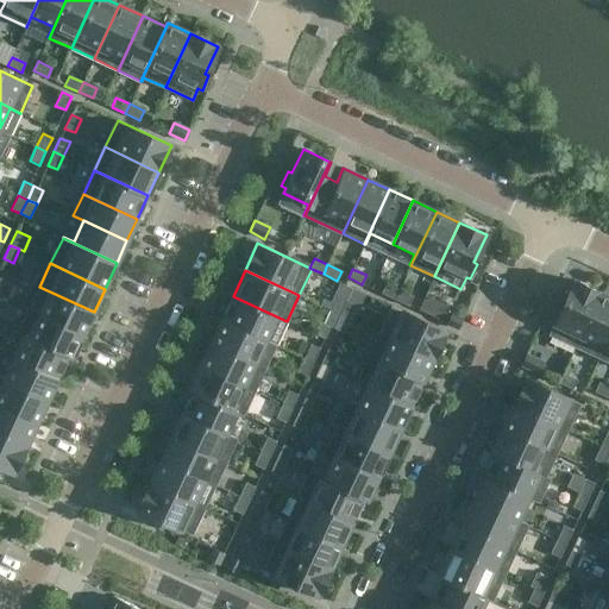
[(576,346),(601,293),(573,281),(562,308),(557,306),(551,320),(554,322),(548,334),(576,346)]
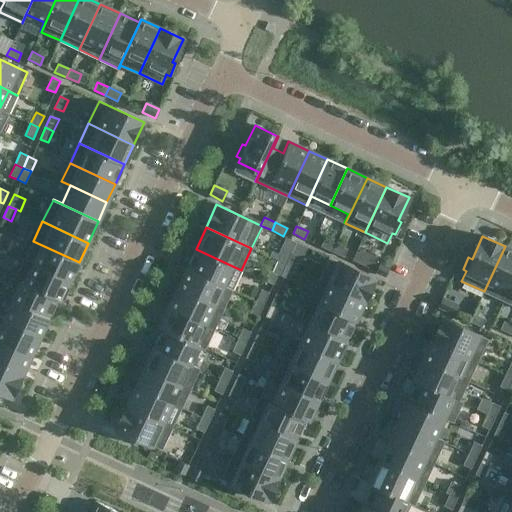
[(332,251),(335,244),(324,238),(320,246),(332,251)]
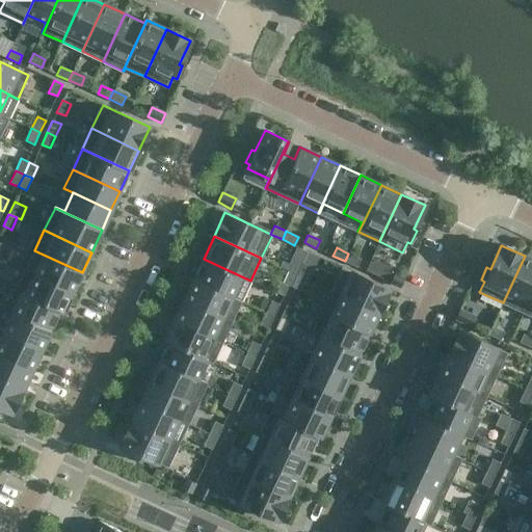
[(82,272),(34,250),(26,269),(73,292),(82,272)]
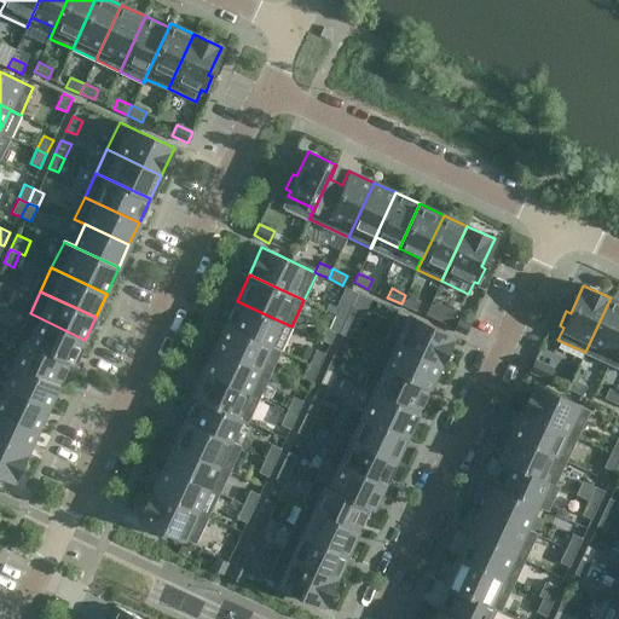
[(420,301),(405,295),(401,304),(415,311),(420,301)]
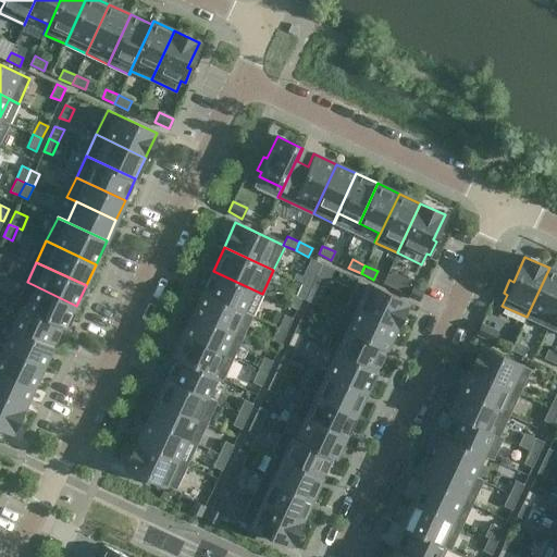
[(547,327),(556,307),(556,271),(549,268),(527,317),(547,327)]
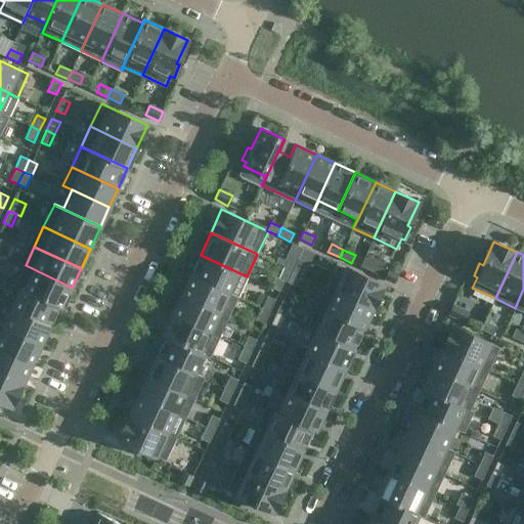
[(246,277),(247,276),(201,255),(190,274),(228,292),(237,273),(246,277)]
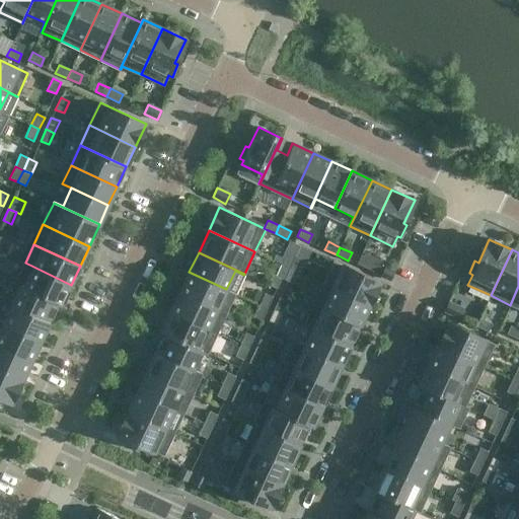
[(290,268),(295,256),(287,252),(282,265),(290,268)]
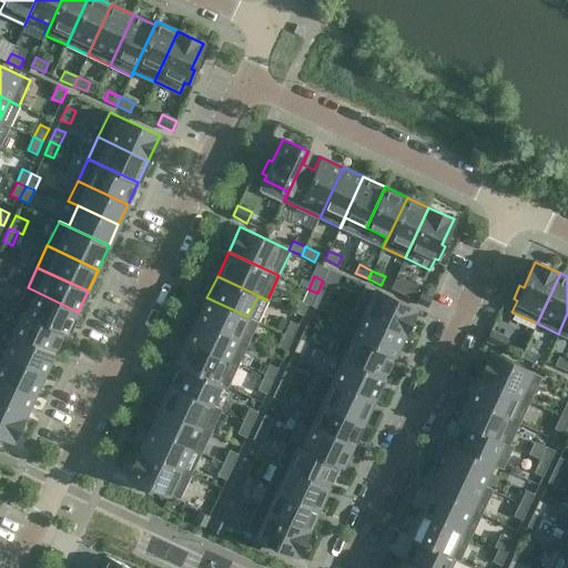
[(332,285),(323,281),(317,293),(325,297),(332,285)]
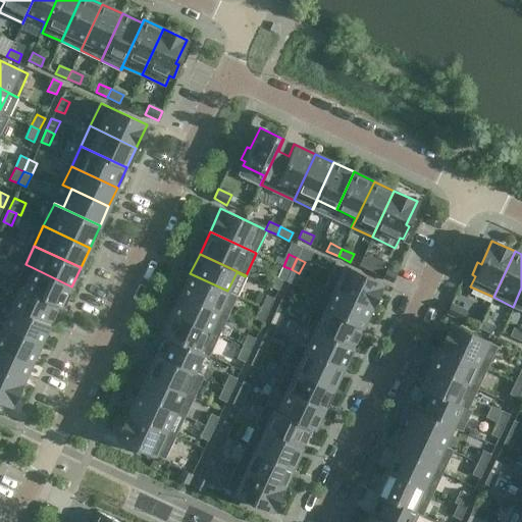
[(62,306),(71,286),(25,264),(15,284),(62,306)]
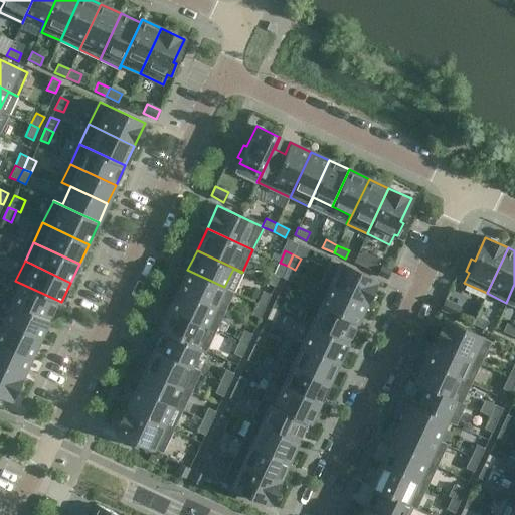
[(282,278),(288,266),(280,263),(274,274),(282,278)]
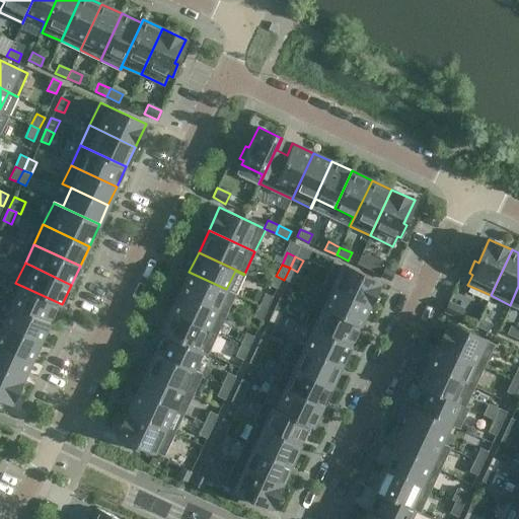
[(323,283),(323,284),(369,305),(380,282),(343,265),(332,287),(323,283)]
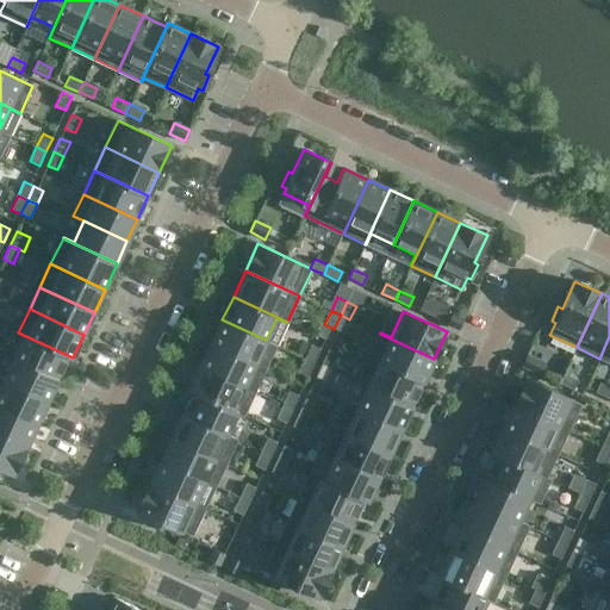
[(464,318),(453,313),(447,324),(459,330),(464,318)]
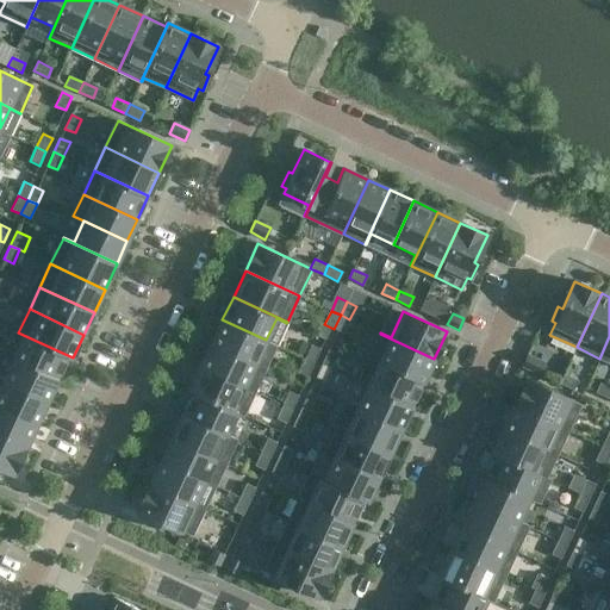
[(343,332),(349,319),(341,315),(334,329),(343,332)]
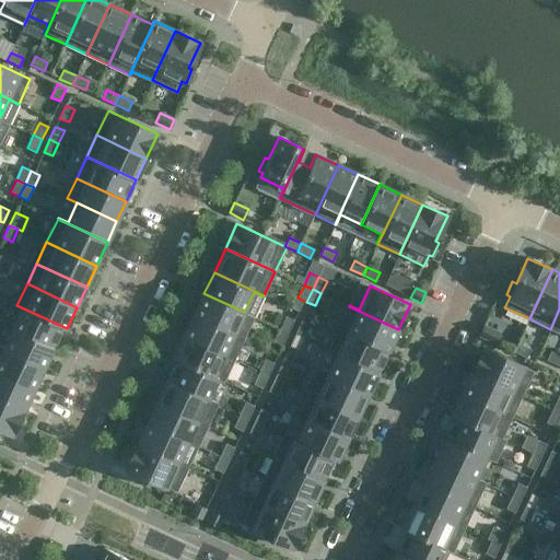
[(234,333),(244,312),(203,293),(194,315),(244,338),(244,337),(234,333)]
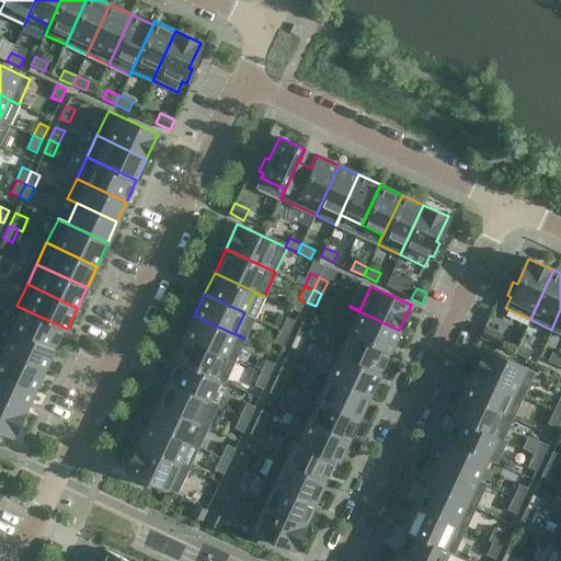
[(66,330),(67,329),(16,306),(16,307),(23,309),(13,330),(53,348),(63,328),(66,330)]
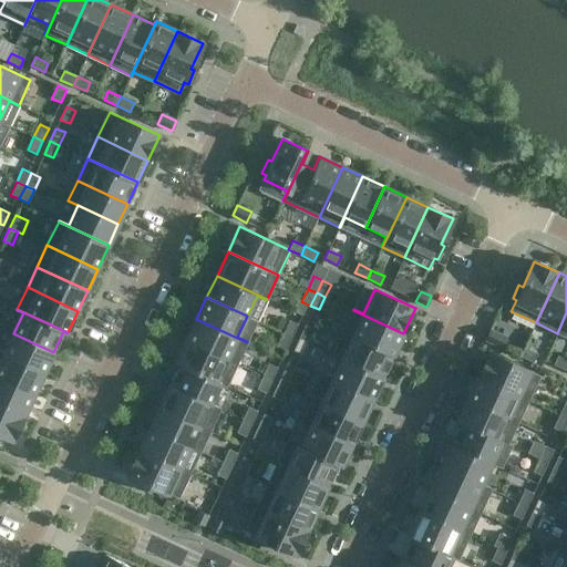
[(393,354),(403,333),(353,310),(343,331),(393,354)]
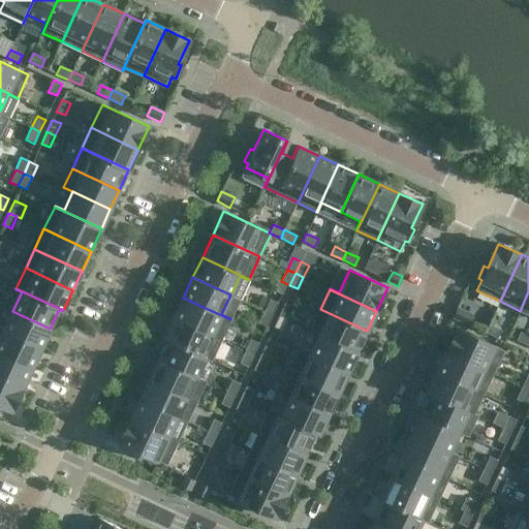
[(528,314),(528,291),(520,311),(528,314)]
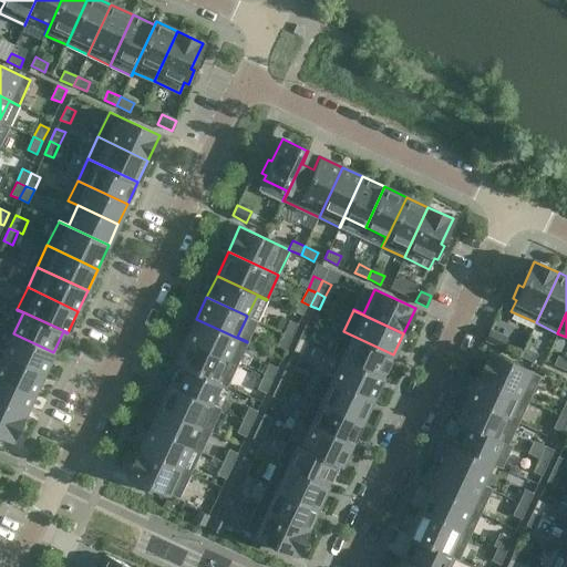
[(247,342),(196,319),(186,340),(236,363),(247,342)]
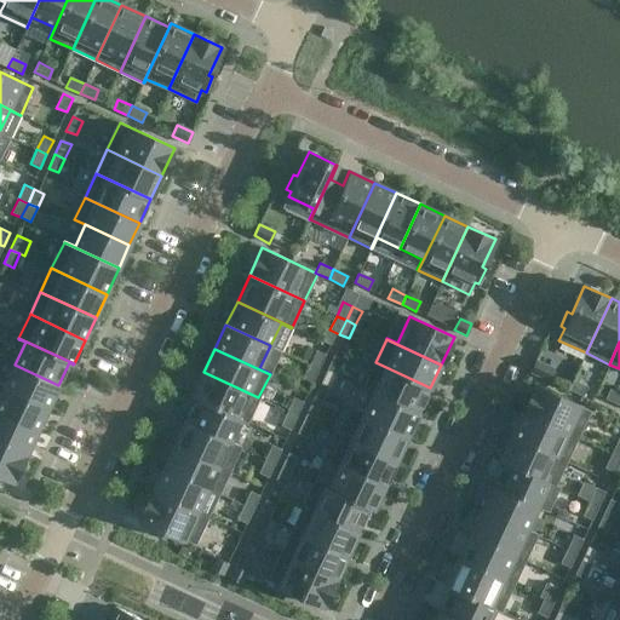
[(316,350),(310,365),(319,368),(326,355),(316,350)]
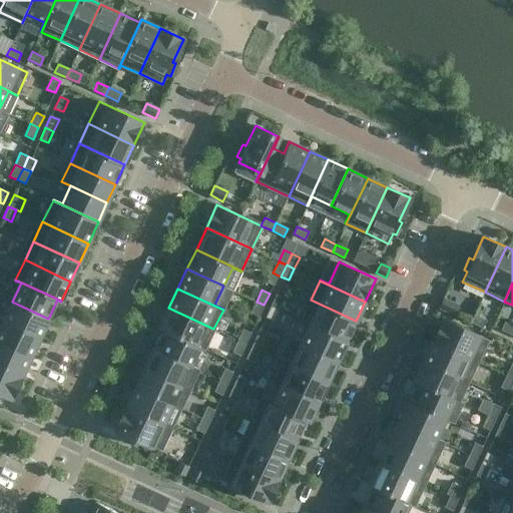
[(277,294),(271,306),(279,309),(284,298),(277,294)]
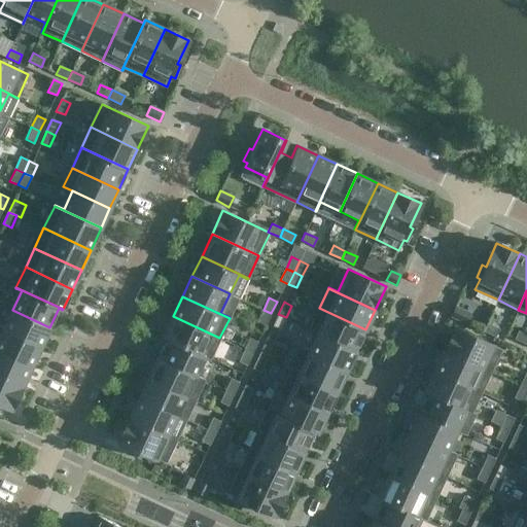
[(455,306),(451,316),(467,323),(471,314),(455,306)]
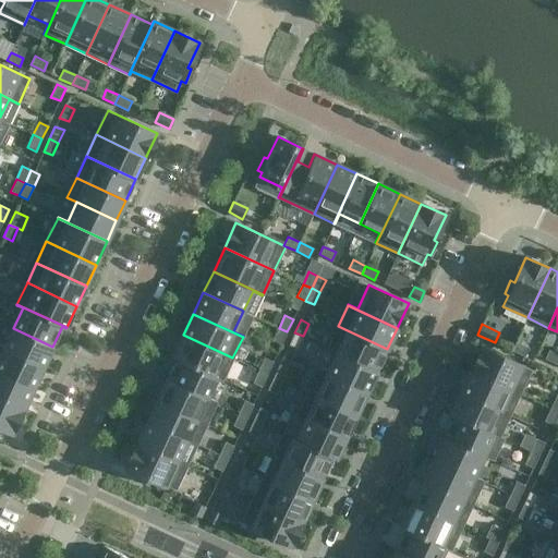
[(377,371),(387,349),(338,326),(328,348),(377,371)]
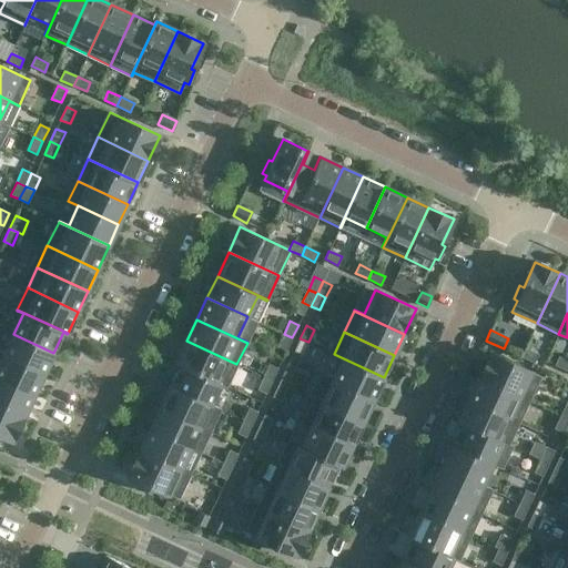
[(0,353),(44,374),(53,353),(13,334),(4,354),(0,351),(0,353)]
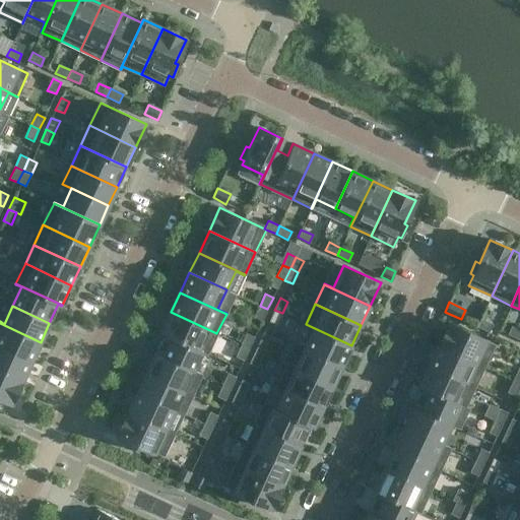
[(262,321),(267,309),(260,306),(254,317),(262,321)]
